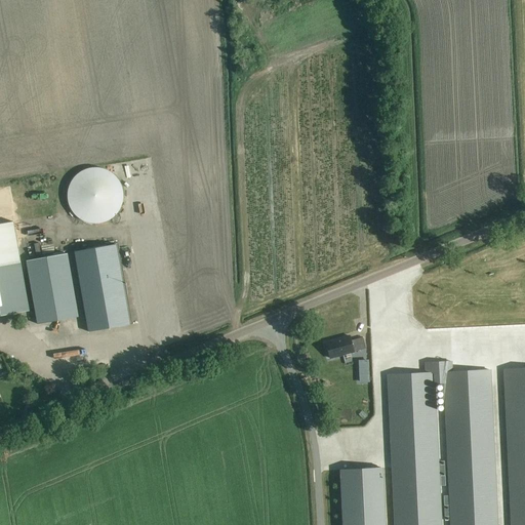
[(71,180),(67,194),(69,206),(77,217),(89,224),(103,223),(114,216),(121,205),(122,192),(117,179),(107,170),(93,168),(81,171),(71,180)]
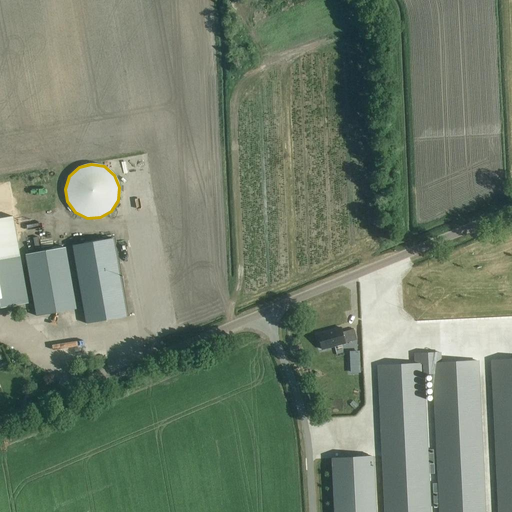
[(0,308),(29,303),(14,217),(0,219),(0,308)]
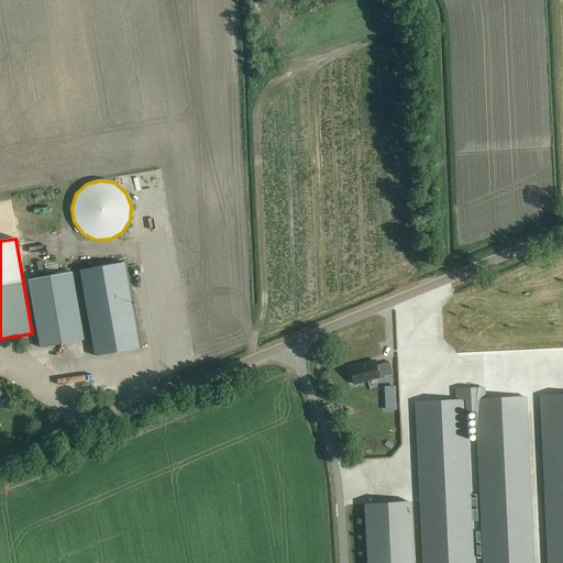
[(96,356),(141,349),(125,263),(80,271),(96,356)]
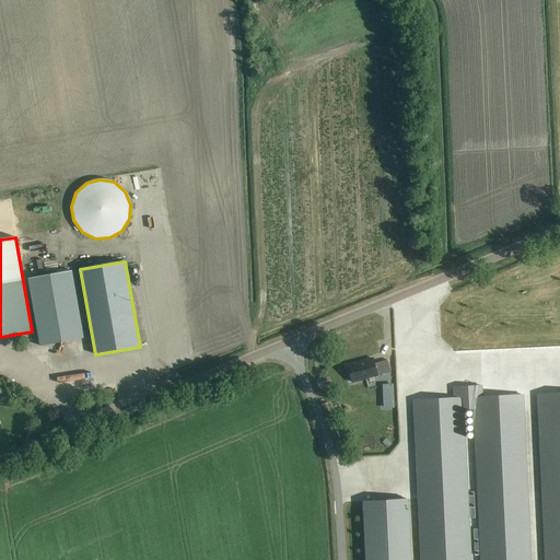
[(41,347),(84,338),(73,271),(28,279),(41,347)]
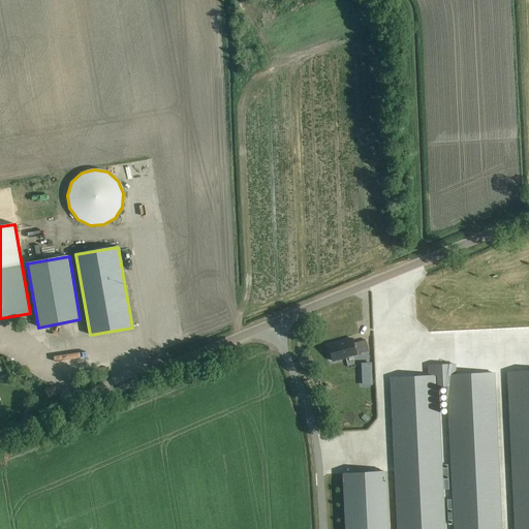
[(328,344),(329,348),(332,361),(368,350),(365,340),(353,343),(351,338),(328,344)]
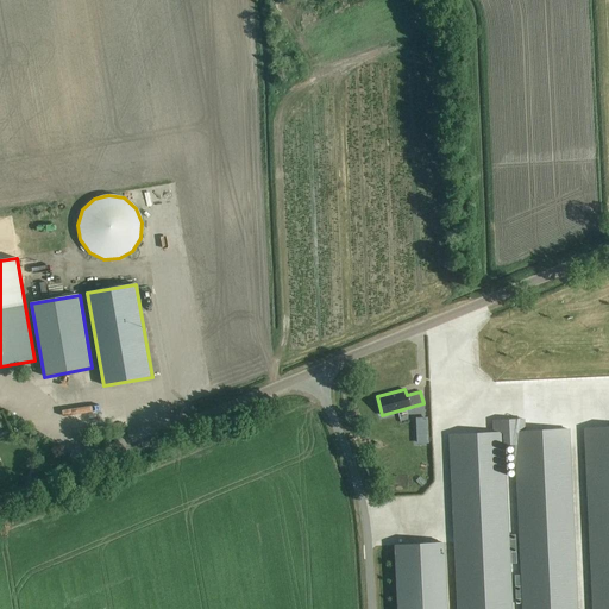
[(575,608),(569,529),(567,503),(563,441),(562,419),(526,422),(518,422),(516,410),(485,413),(487,425),(483,425),(443,428),(456,608),(509,608),(497,449),(497,438),(497,437),(496,424),(497,424),(497,431),(497,434),(498,437),(507,437),(508,435),(508,429),(507,426),(507,424),(508,424),(512,469),(513,496),(521,608),(575,608)]
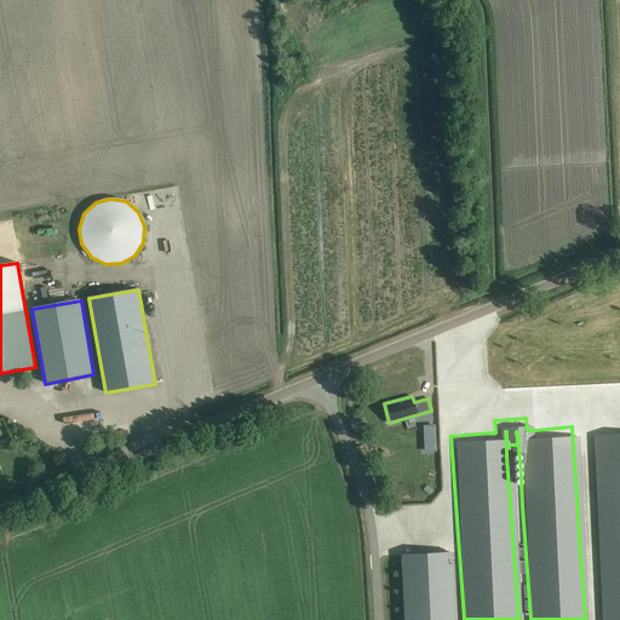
[(619,619),(619,423),(587,425),(601,619),(619,619)]
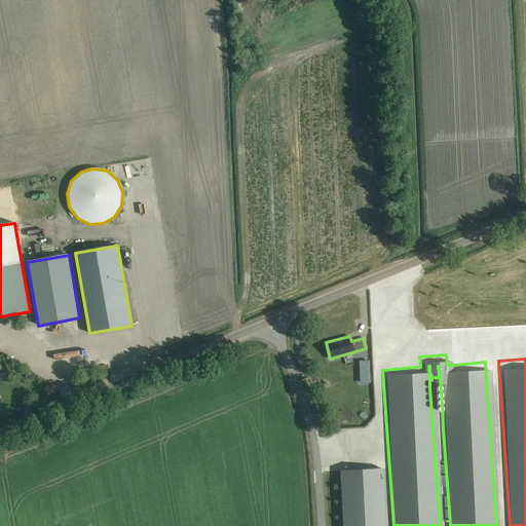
[(377,415),(336,418),(342,500),(383,497),(377,415)]
